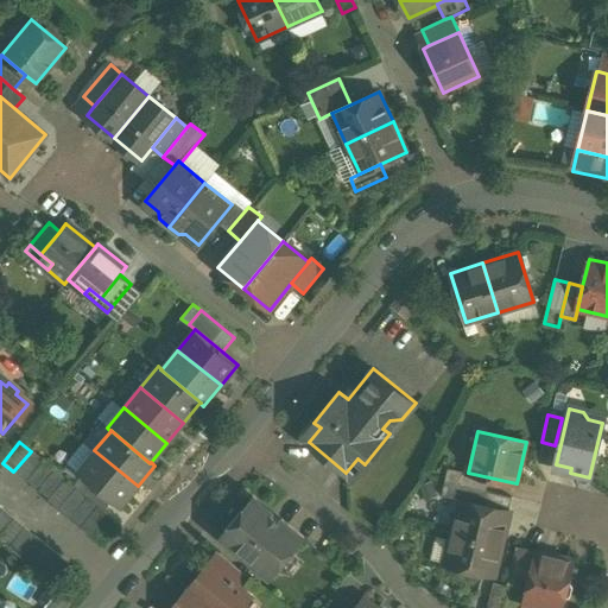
[(138,486),(94,450),(77,472),(120,507),(138,486)]
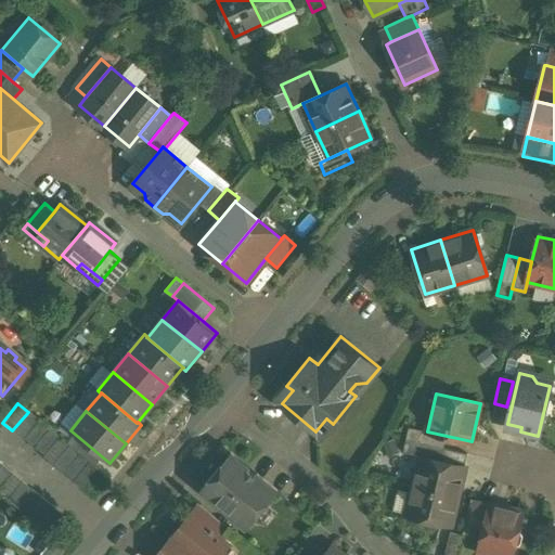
[(38,421),(28,412),(12,430),(23,439),(38,421)]
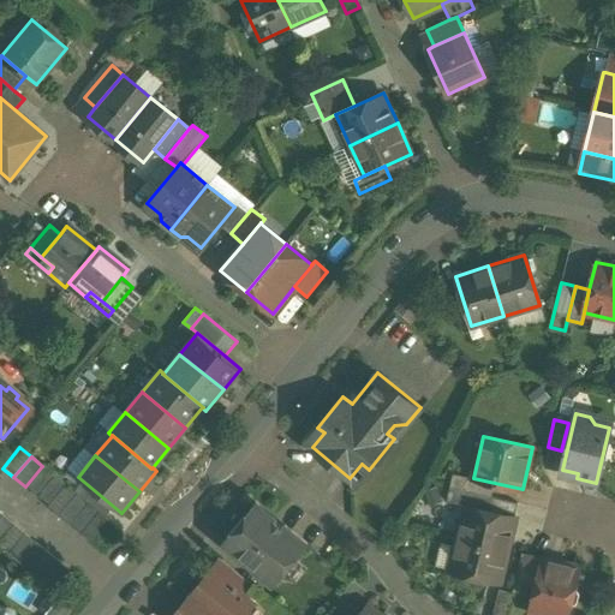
[(53,475),(42,466),(25,487),(36,496),(53,475)]
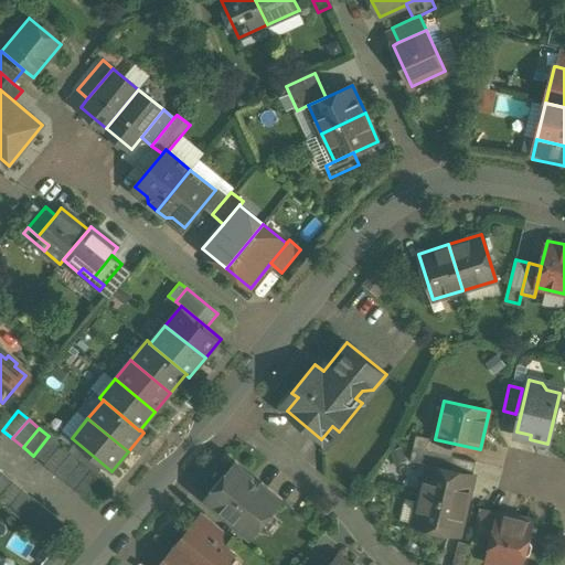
[(435,439),(416,435),(413,447),(451,457),(451,456),(455,444),(435,439)]
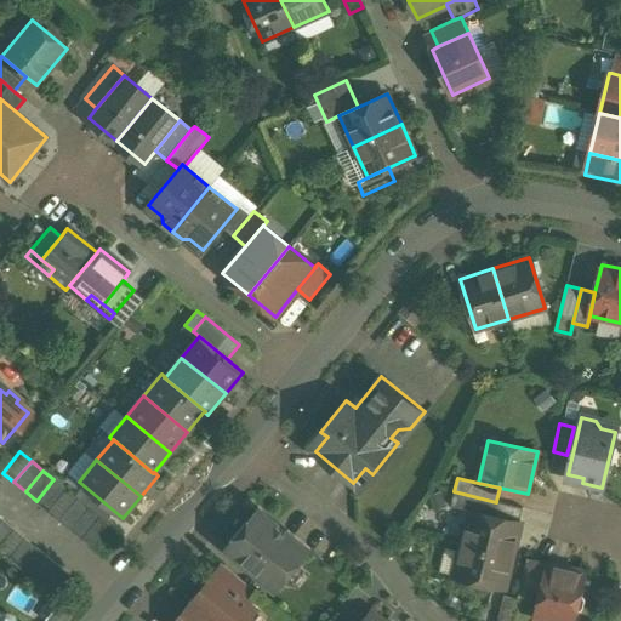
[(53,479),(36,501),(47,510),(64,489),(53,479)]
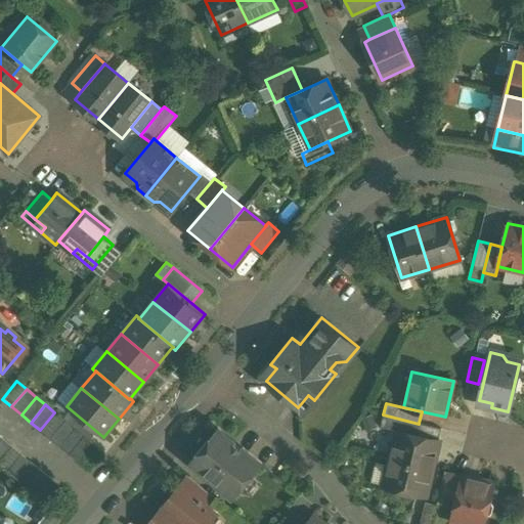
[(40,430),(39,431),(48,439),(64,421),(54,412),(40,430)]
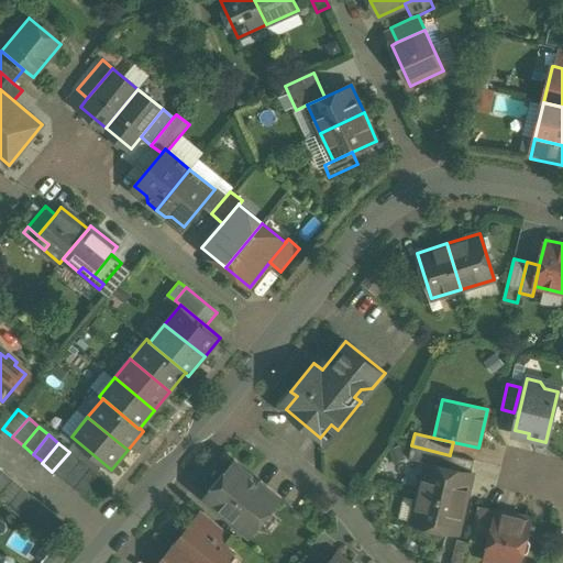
[(450,455),(411,446),(409,459),(426,463),(448,467),(450,455)]
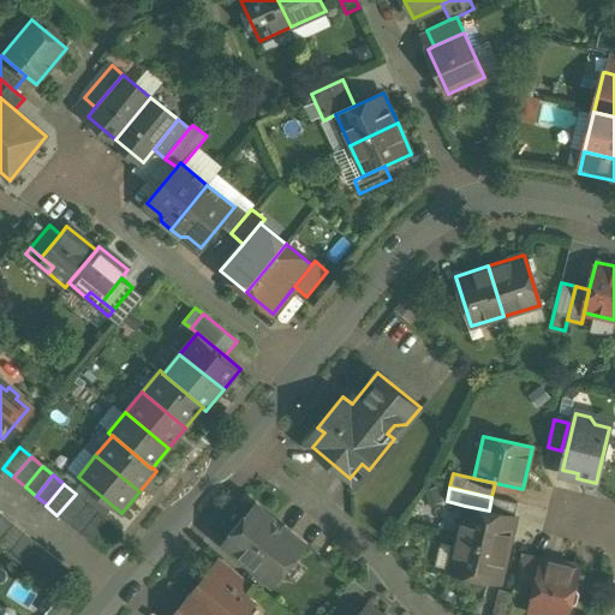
[(76,494),(57,515),(69,525),(87,502),(76,494)]
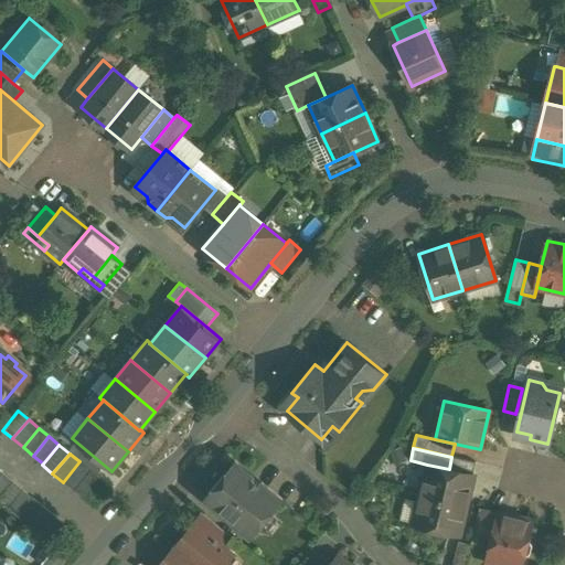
[(451,456),(451,457),(449,469),(472,475),(476,462),(451,456)]
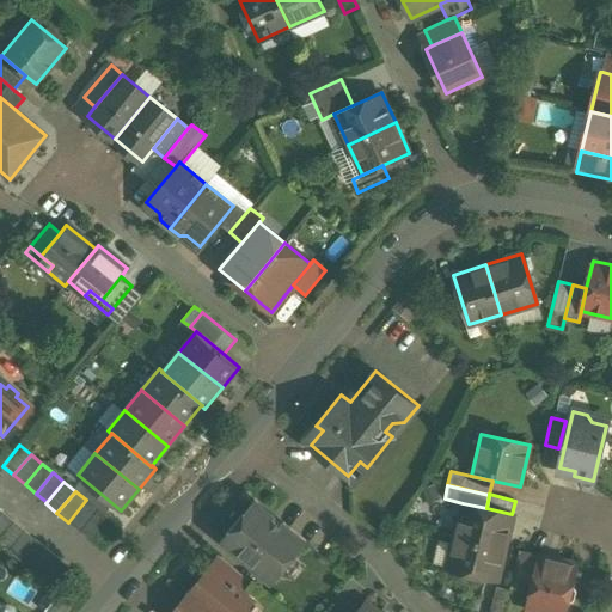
[(86,500),(68,522),(79,531),(97,509),(86,500)]
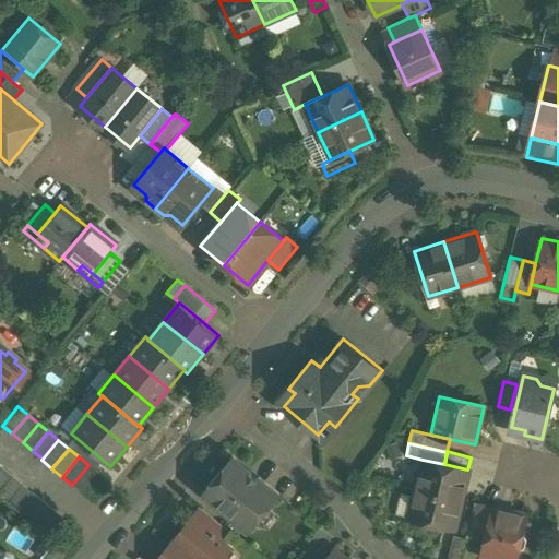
[(278,496),(232,458),(202,492),(249,532),(278,496)]
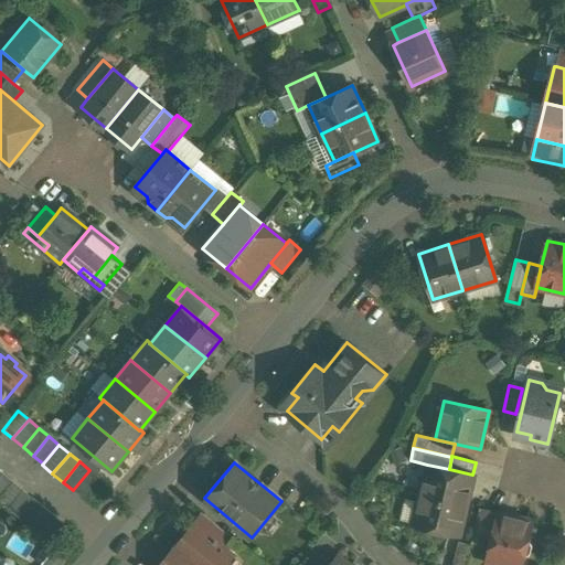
[(449,469),(427,465),(419,494),(467,505),(473,476),(472,475),(449,469)]
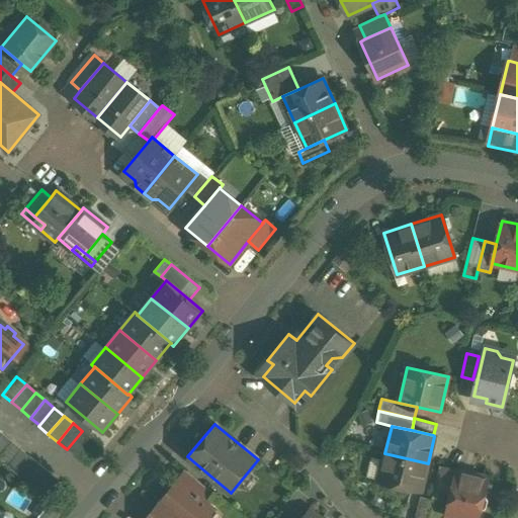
[(82,431),(67,449),(76,457),(91,439),(82,431)]
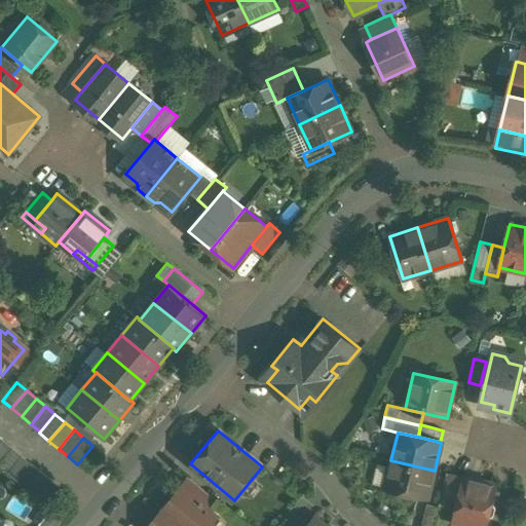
[(0,460),(10,448),(1,441),(0,441),(0,460)]
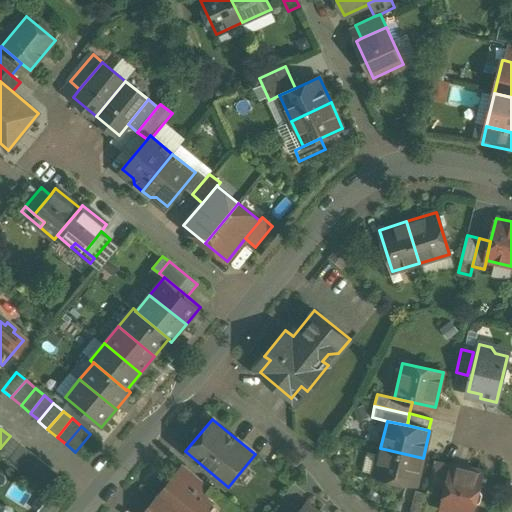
[(10,436),(0,448),(0,457),(5,461),(19,444),(10,436)]
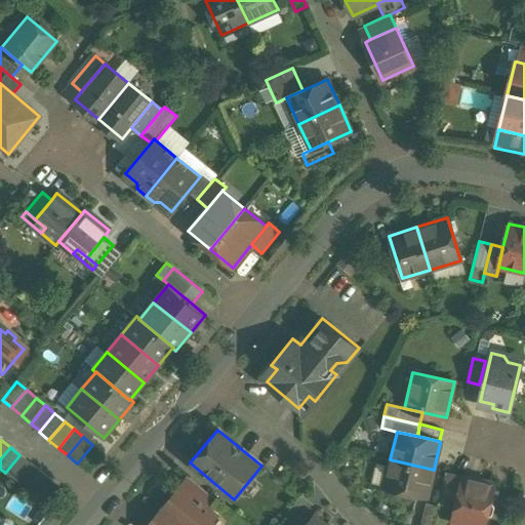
[(30,463),(19,455),(5,473),(14,481),(30,463)]
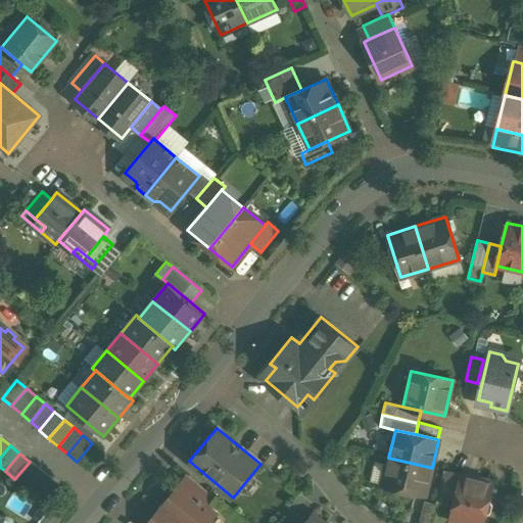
[(432,468),(388,458),(382,485),(425,495),(432,468)]
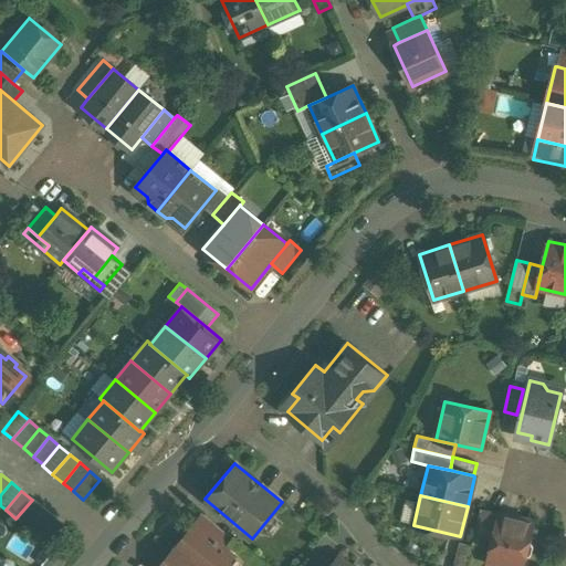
[(42,507),(32,500),(16,519),(27,527),(42,507)]
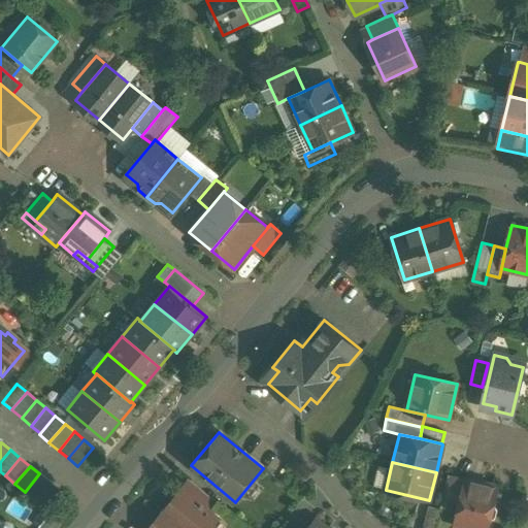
[(39,473),(25,492),(34,499),(48,482),(39,473)]
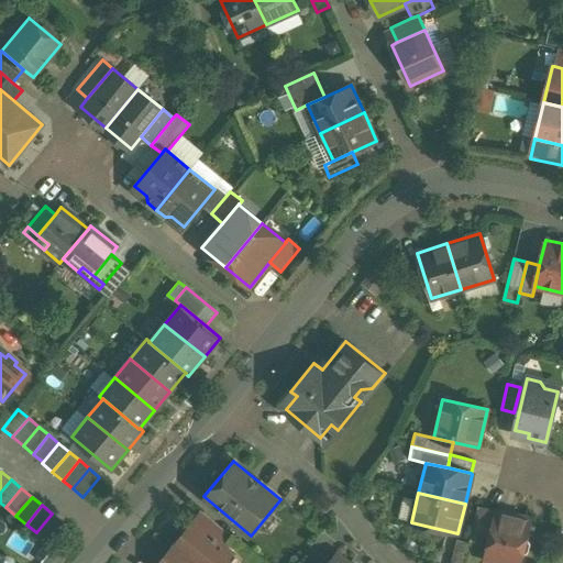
[(497,512),(477,508),(470,540),(489,544),(497,512)]
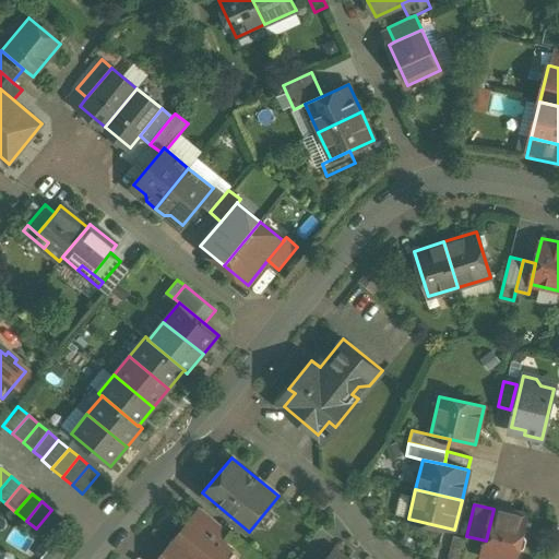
[(525,515),(494,508),(494,509),(486,540),(482,557),(490,558),(514,558),(516,552),(524,548),(526,540),(522,533),(525,515)]
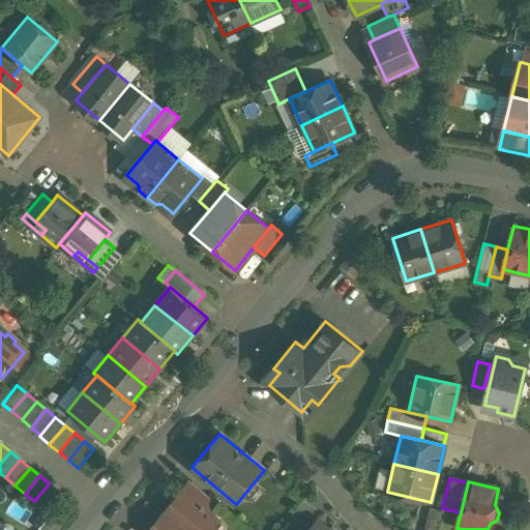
[(216,503),(190,482),(183,492),(209,513),(216,503)]
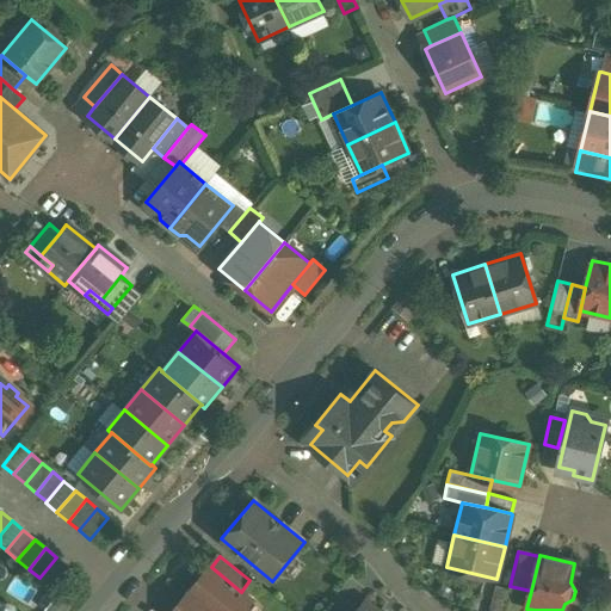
[(56,557),(39,578),(50,586),(67,566),(56,557)]
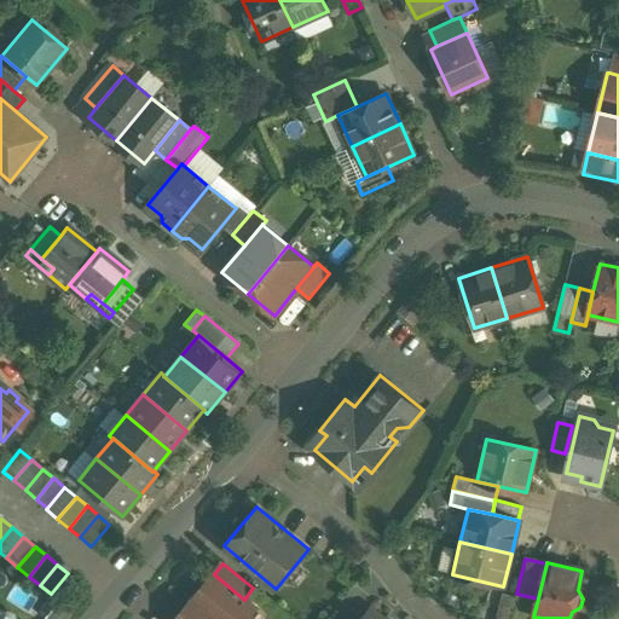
[(214,574),(213,574),(191,600),(214,618),(246,618),(255,608),(244,600),(214,574)]
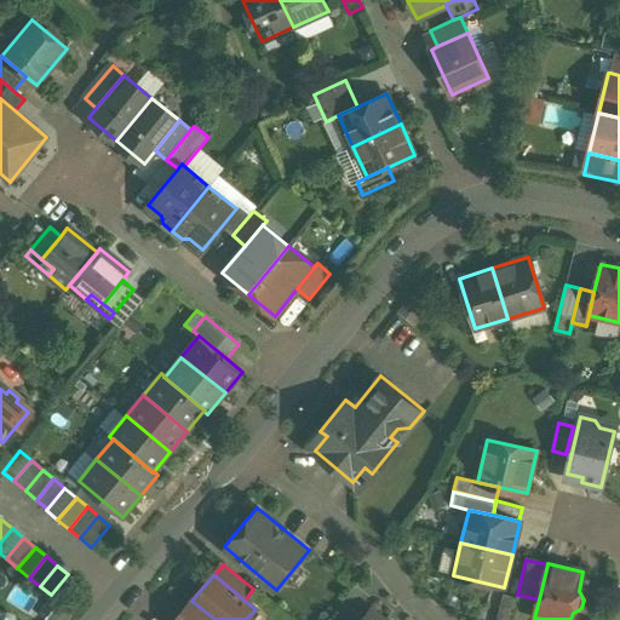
[(511,619),(516,598),(503,595),(497,619),(511,619)]
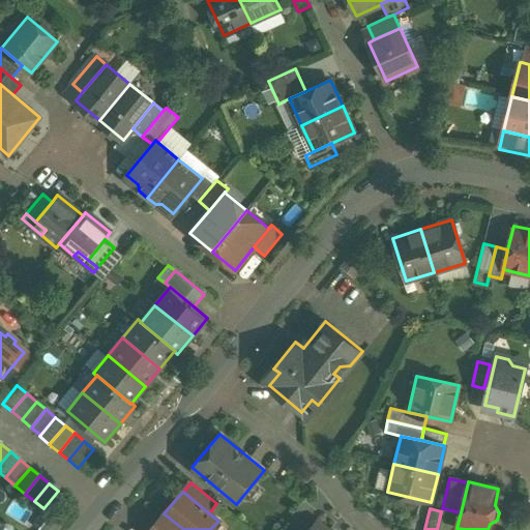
[(183,529),(164,513),(150,529),(183,529)]
